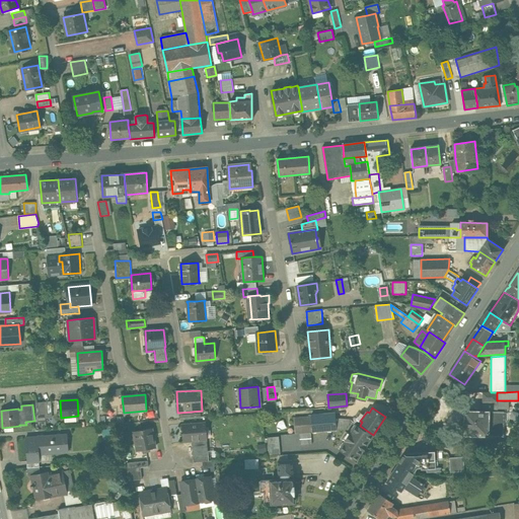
[(504,412),(468,411),(466,409),(462,413),(464,415),(464,420),(463,420),(463,427),(464,427),(463,436),(503,436),(504,412)]
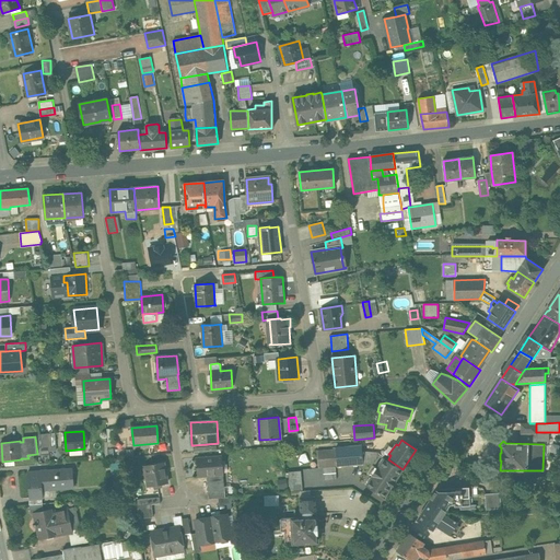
[(363,464),(362,445),(336,448),(337,466),(363,464)]
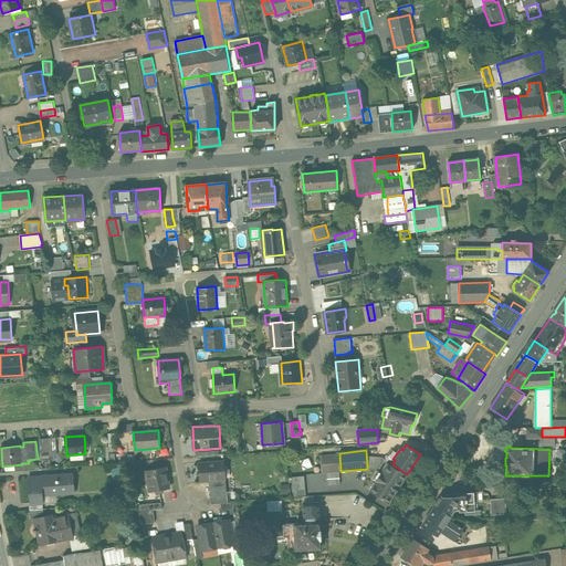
[(339,453),(321,456),(322,473),(341,471),(339,453)]
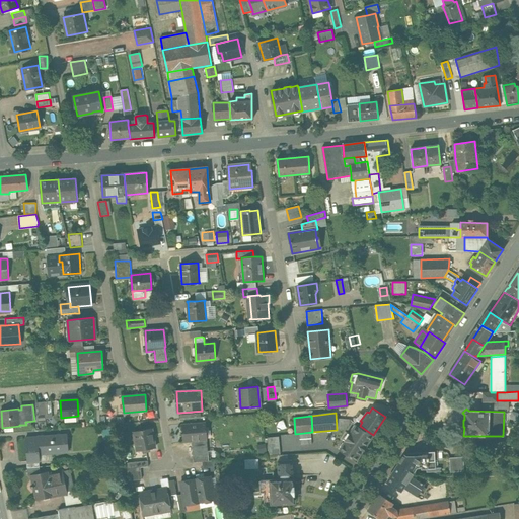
[(206,424),(182,425),(183,441),(192,441),(207,440),(206,424)]
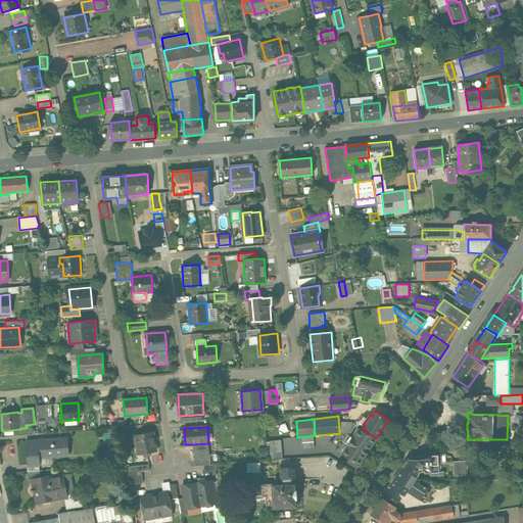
[(376,438),(359,427),(359,428),(360,429),(354,436),(353,435),(342,453),(360,464),(376,438)]
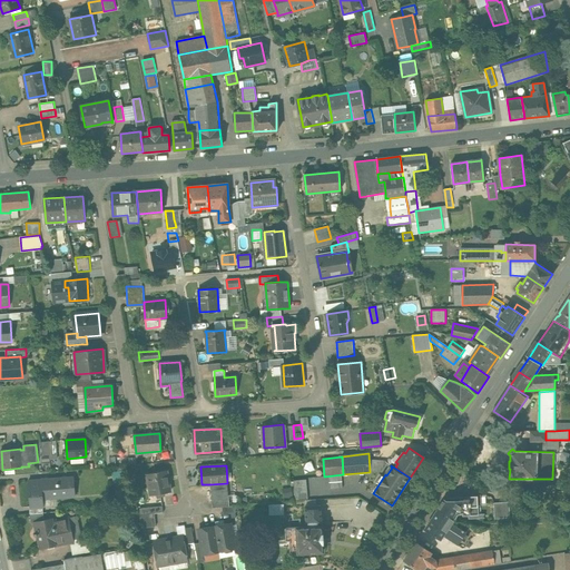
[(167,471),(147,474),(151,495),(170,492),(167,471)]
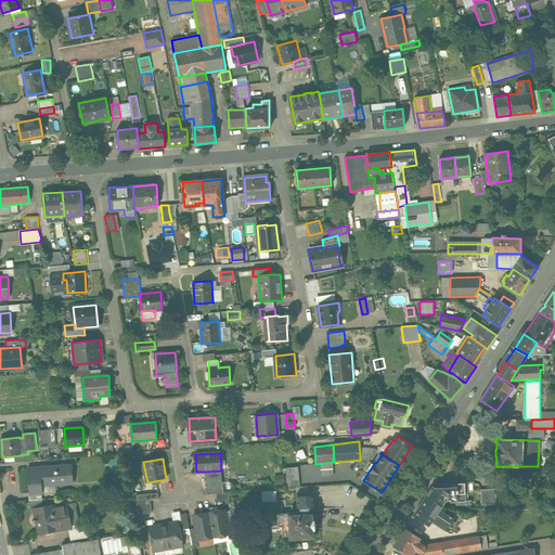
[(315,464),(304,465),(305,483),(317,482),(315,464)]
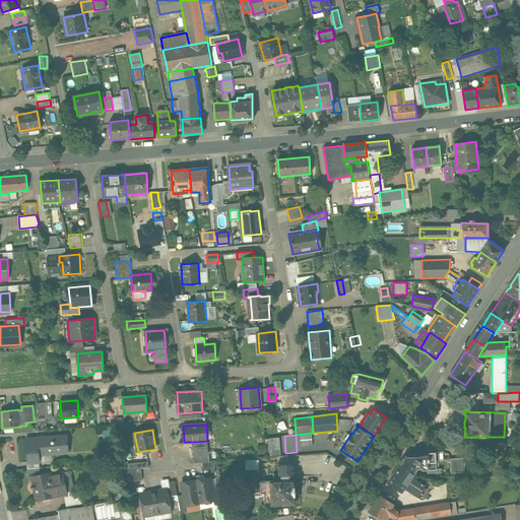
[(67,436),(27,439),(27,438),(26,438),(28,462),(28,463),(39,462),(40,462),(39,453),(45,452),(45,454),(46,454),(46,452),(54,452),(55,454),(55,452),(68,451),(68,453),(69,453),(67,436)]
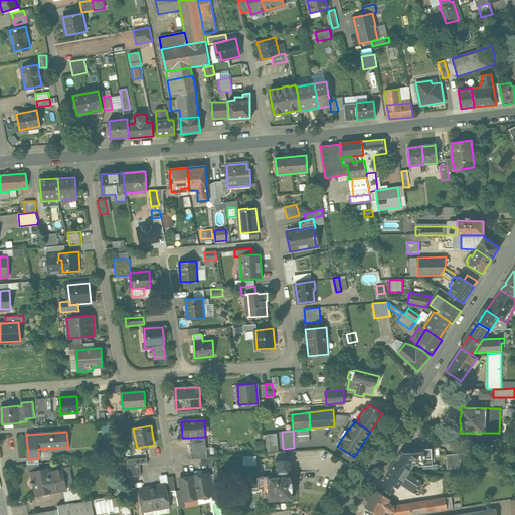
[(276,432),(264,433),(265,445),(277,444),(276,432)]
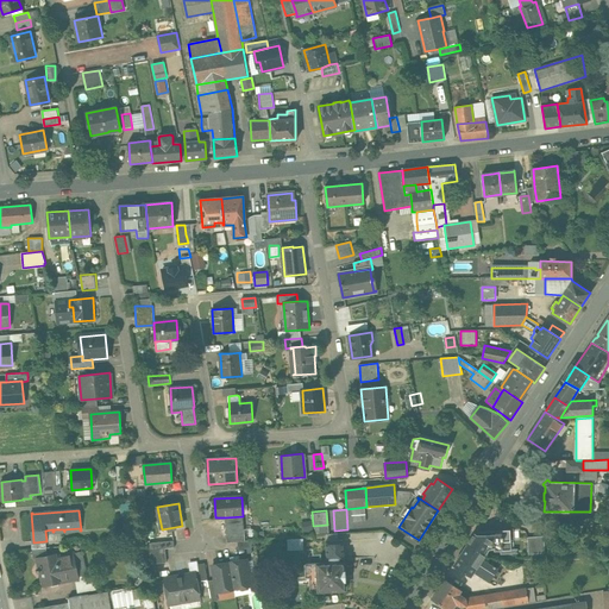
[(243,516),(225,518),(227,535),(244,534),(243,516)]
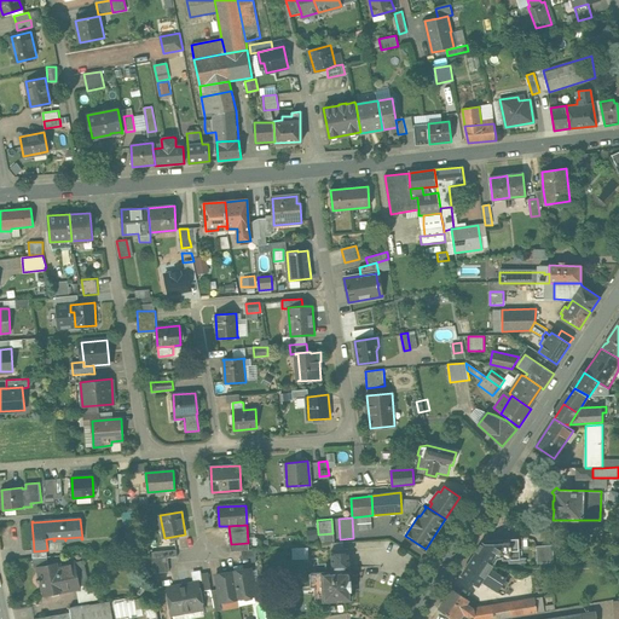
[(519,538),(489,539),(485,543),(482,542),(475,553),(493,563),(497,557),(503,556),(503,559),(509,557),(509,560),(520,559),(519,538)]
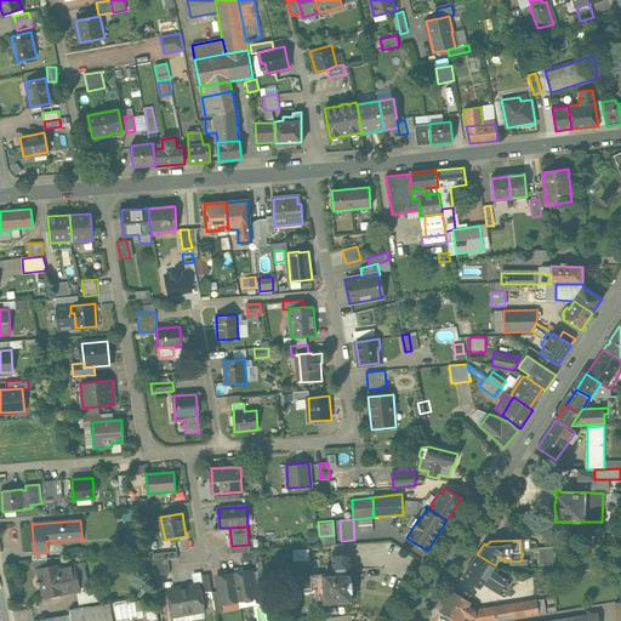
[(352,550),(329,552),(331,571),(353,570),(352,550)]
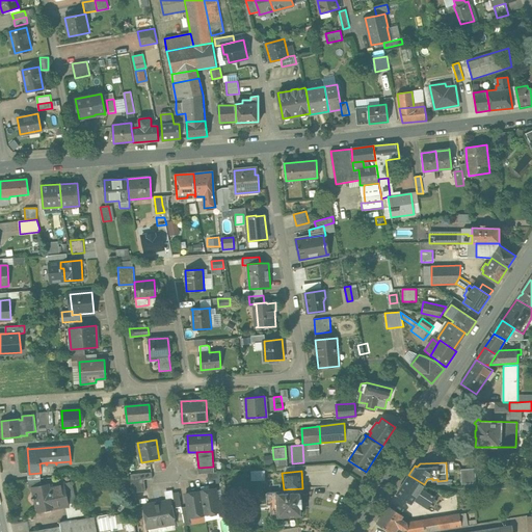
[(424,484),(408,475),(396,494),(411,503),(414,500),(427,508),(434,498),(432,497),(433,495),(431,494),(431,493),(430,493),(429,493),(428,493),(427,494),(421,488),(424,484)]
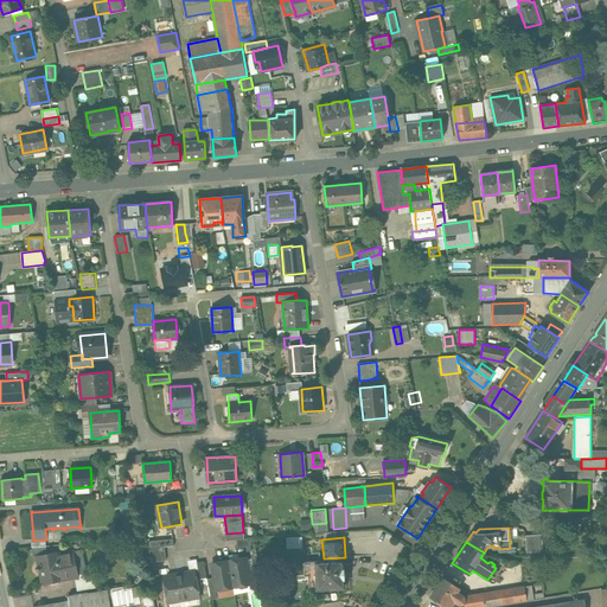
[(46,547),(32,548),(34,557),(37,557),(48,555),(46,547)]
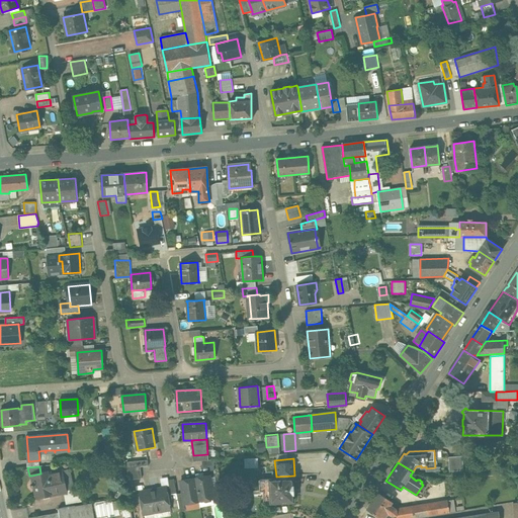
[(48,473),(48,471),(40,473),(31,476),(33,486),(36,485),(39,498),(50,496),(50,494),(74,489),(70,468),(48,473)]
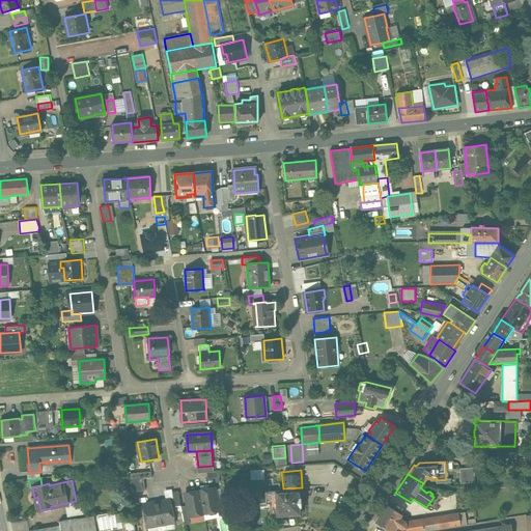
[(215,487),(200,491),(204,513),(219,511),(215,487)]
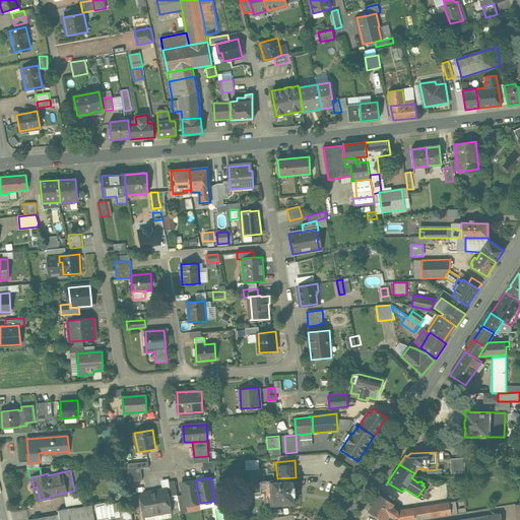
[(196,480),(182,482),(184,495),(186,506),(200,503),(196,480)]
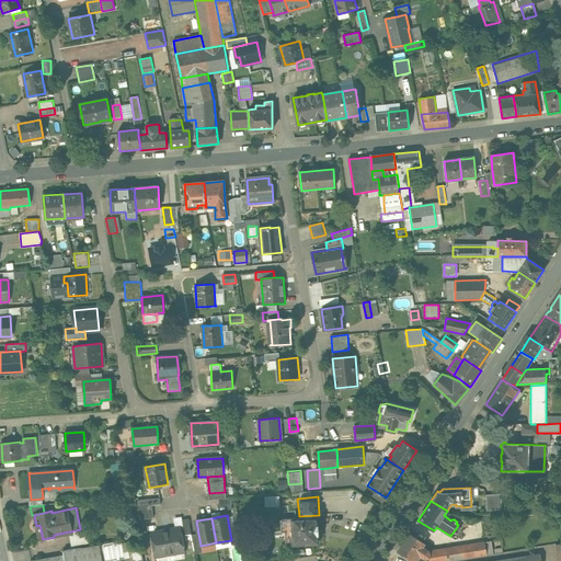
[(317,518),(292,519),(293,530),(285,531),(285,545),(318,544),(317,518)]
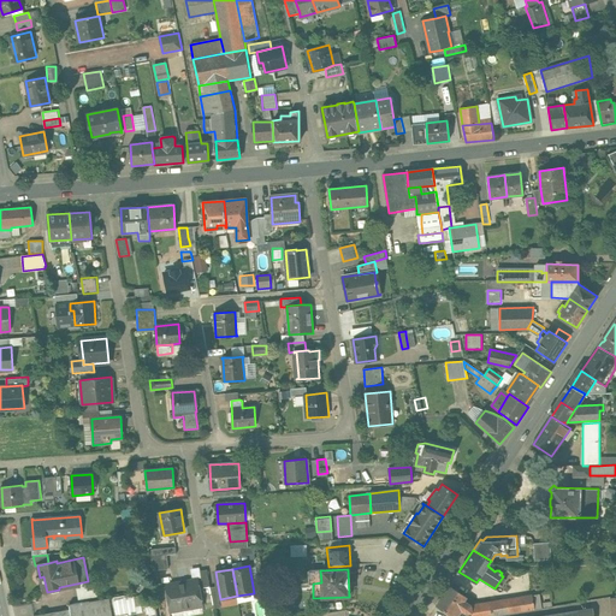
[(211,586),(207,570),(200,572),(203,587),(211,586)]
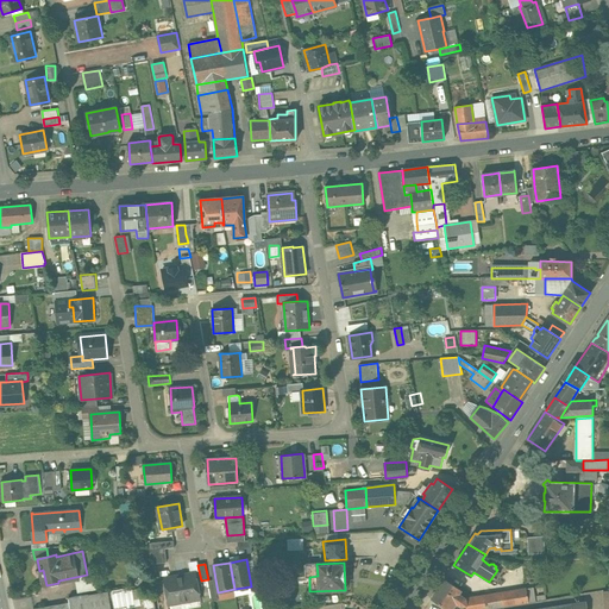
[(195,575),(186,577),(189,600),(200,597),(195,575)]
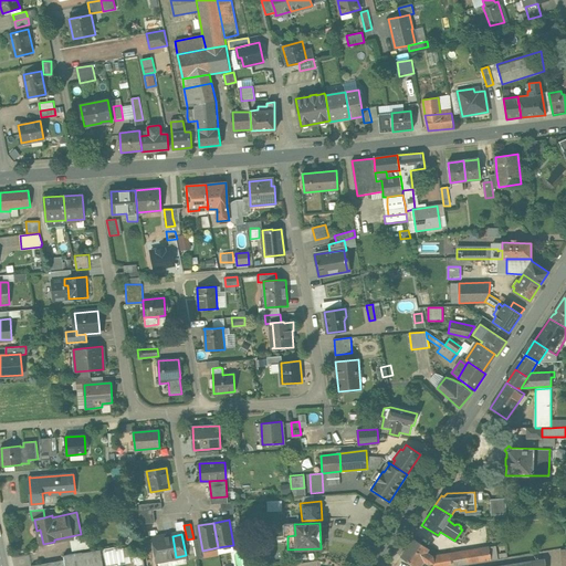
[(173,536),(163,537),(167,558),(176,557),(173,536)]
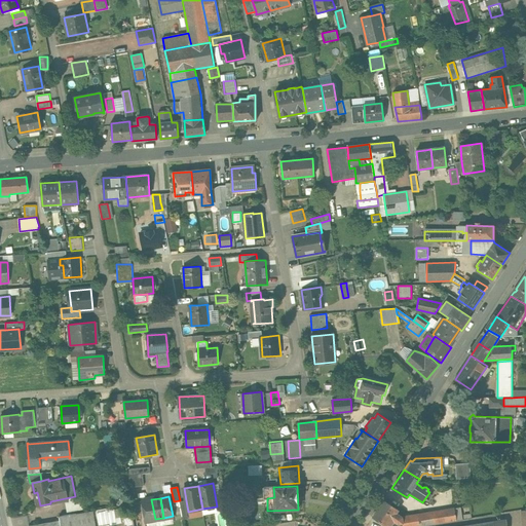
[(151,499),(143,501),(146,521),(155,519),(151,499)]
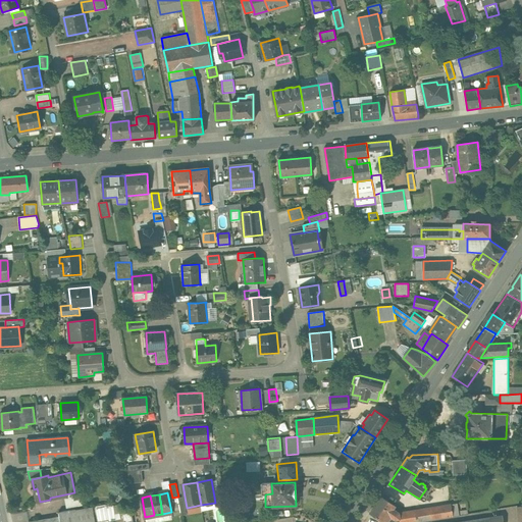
[(187,508),(185,497),(178,498),(181,516),(189,515),(187,508)]
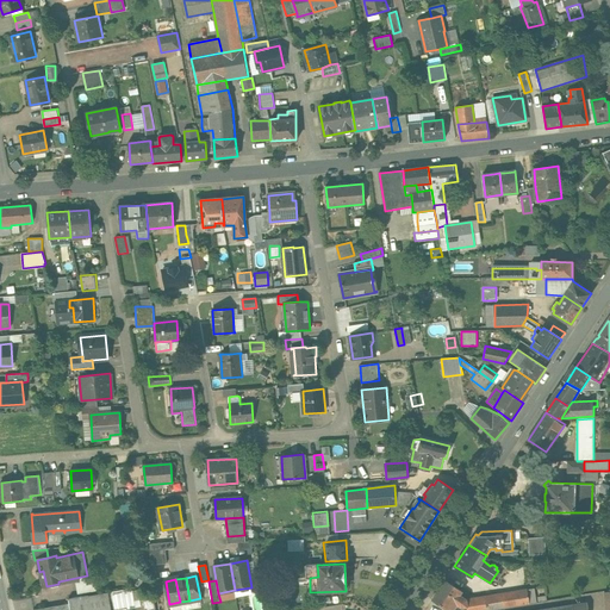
[(462,591),(446,580),(433,599),(448,609),(467,609),(466,599),(460,595),(462,591)]
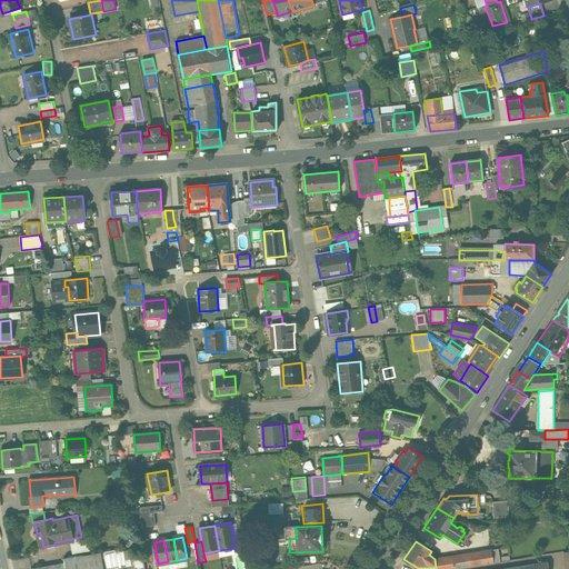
[(112,550),(101,552),(103,568),(115,568),(116,568),(112,550)]
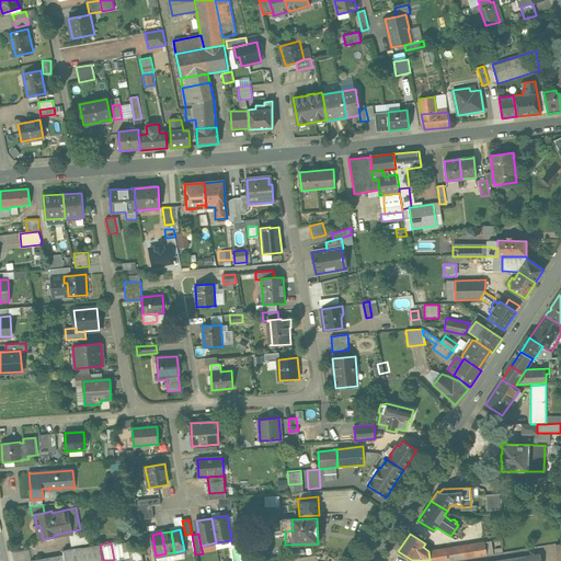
[(448,560),(488,556),(485,542),(428,551),(430,560),(448,560)]
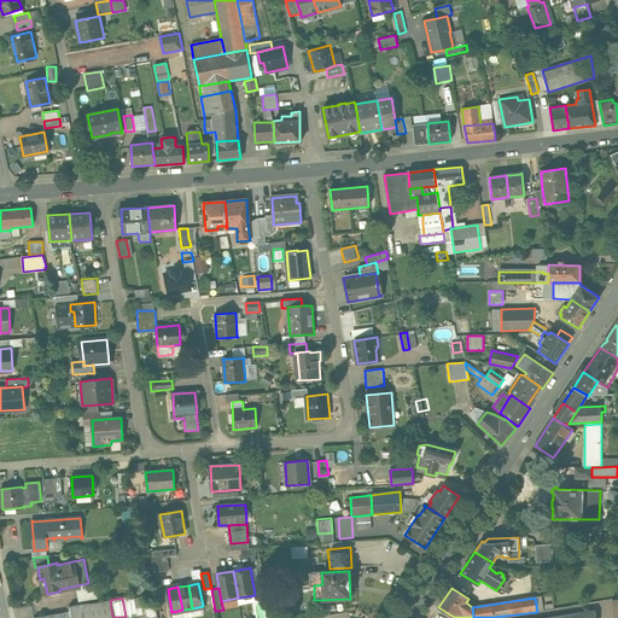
[(112,617),(110,600),(91,604),(89,602),(69,606),(70,612),(70,617),(112,617)]
